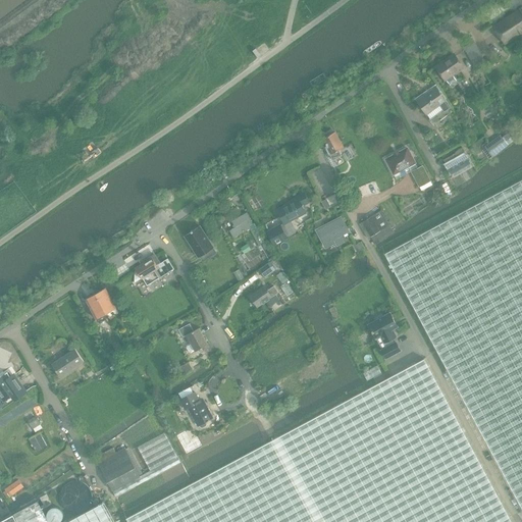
[(521,7),(520,10),(493,27),(505,44),(521,33),(521,7)]
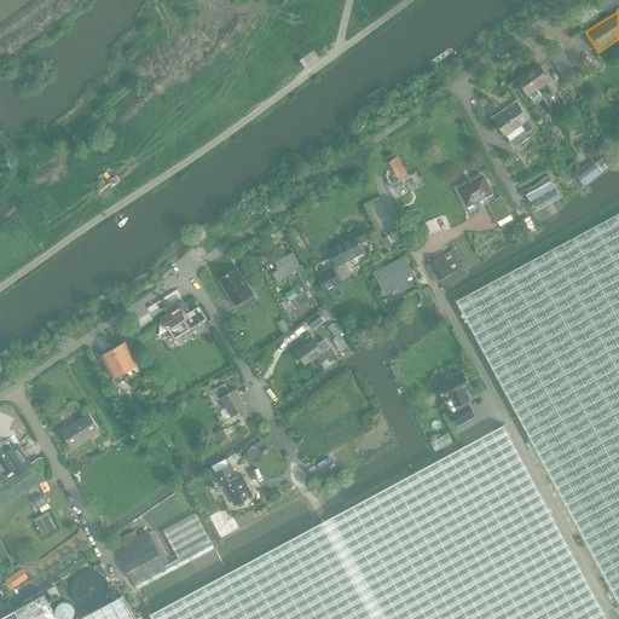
[(562,50),(549,56),(557,73),(571,65),(562,50)]
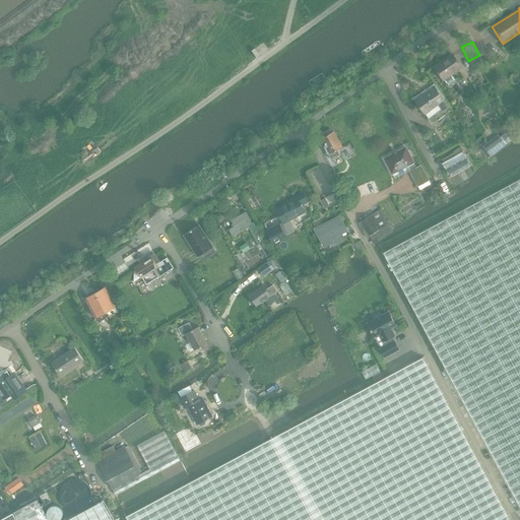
[(447,58),(434,66),(444,80),(448,85),(456,80),(452,75),(462,68),(454,56),(448,60),(447,58)]
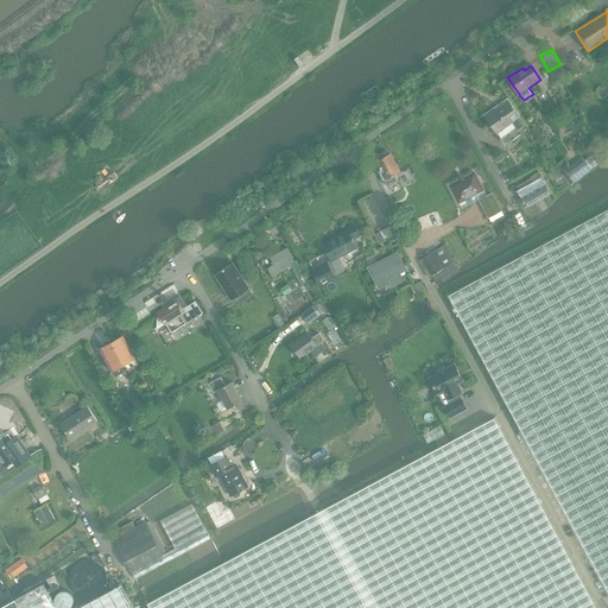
[(487,115),(492,122),(498,132),(499,132),(507,143),(529,128),(520,116),(510,100),(487,115)]
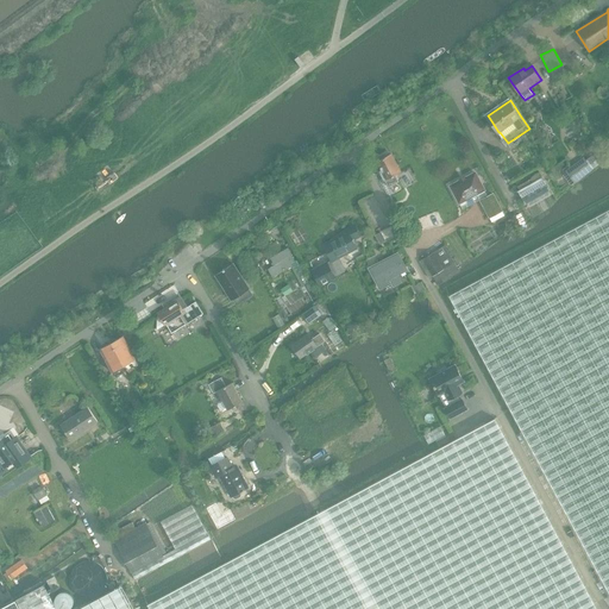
[(394,175),(400,173),(391,154),(389,155),(388,154),(384,155),(384,157),(377,161),(381,170),(380,171),(387,187),(397,181),(394,175)]
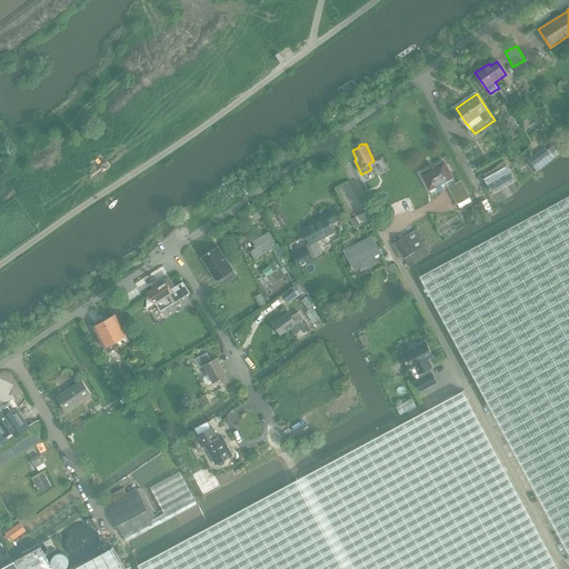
[(547,147),(530,159),(538,170),(561,155),(555,145),(548,149),(547,147)]
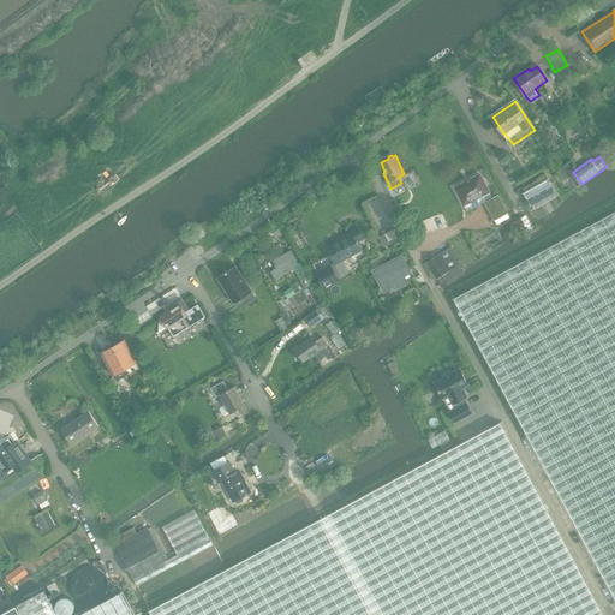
[(465,183),(455,187),(464,206),(482,196),(489,192),(481,174),(471,179),(470,179),(464,181),(465,183)]
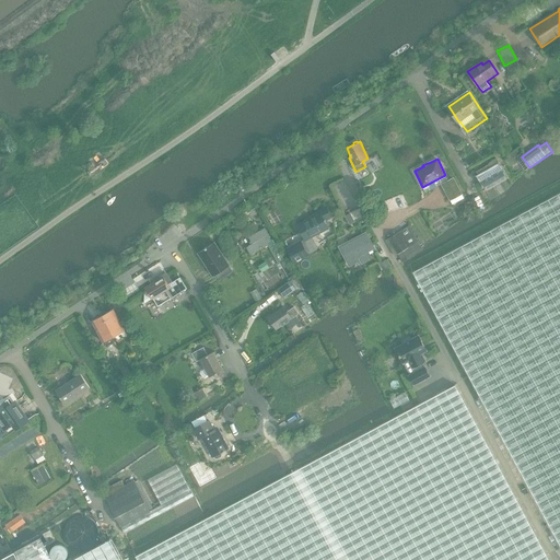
[(483,187),(506,174),(499,162),(477,175),(483,187)]
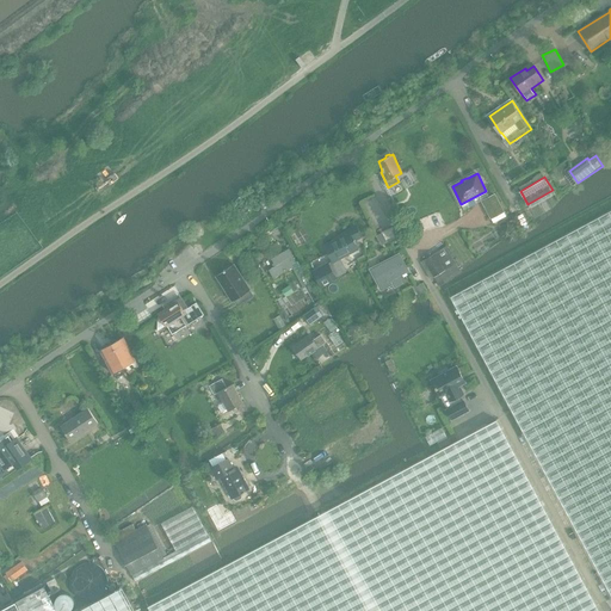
[(486,191),(479,195),(491,218),(494,224),(507,218),(504,213),(494,195),(489,197),(486,191)]
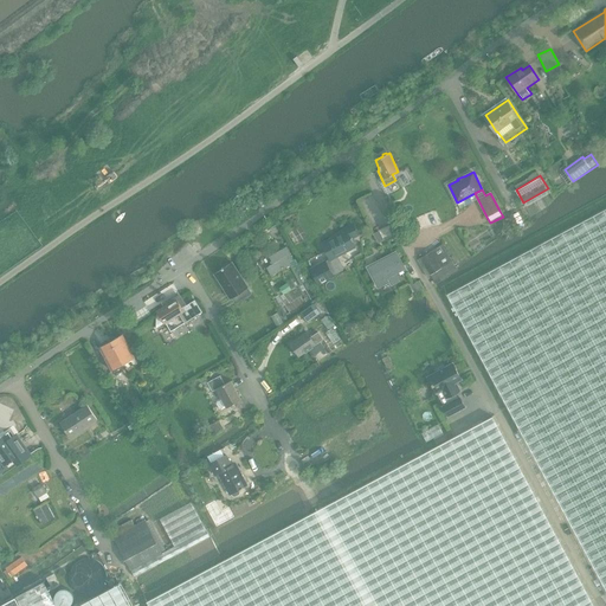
[(605,208),(447,295),(605,590),(605,208)]
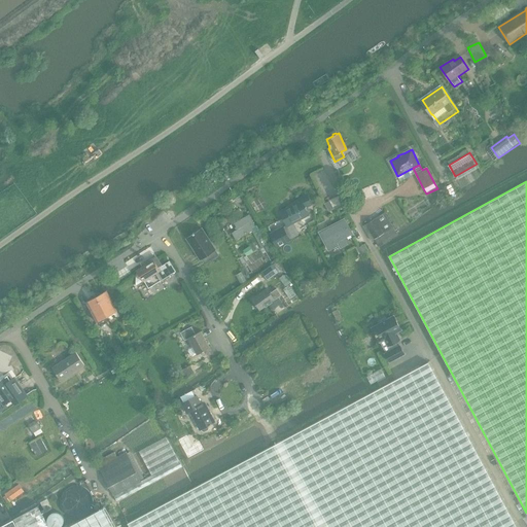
[(444,188),(437,192),(441,198),(447,194),(444,188)]
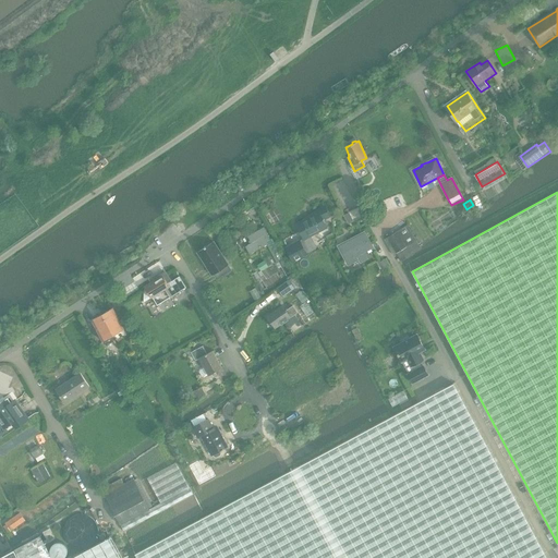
[(327,227),(324,221),(331,216),(326,205),(317,210),(318,213),(296,225),(304,239),(327,227)]
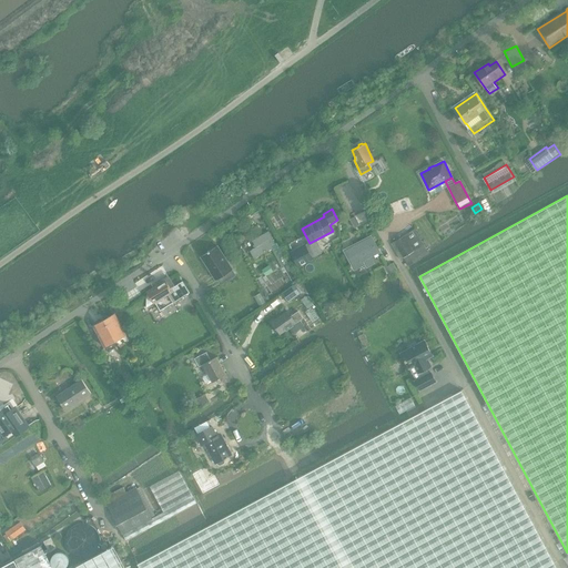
[(359,225),(355,216),(350,220),(354,227),(359,225)]
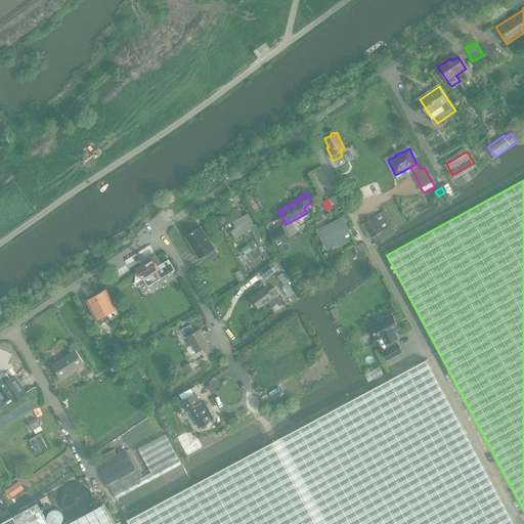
[(383,212),(360,225),(369,239),(373,237),(378,245),(387,237),(395,231),(383,212)]
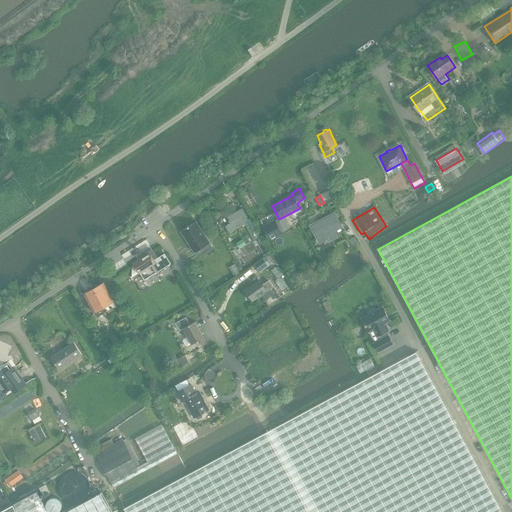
[(231,223),(225,226),(230,234),(244,225),(253,241),(260,237),(250,219),(249,219),(242,208),(227,217),(231,223)]
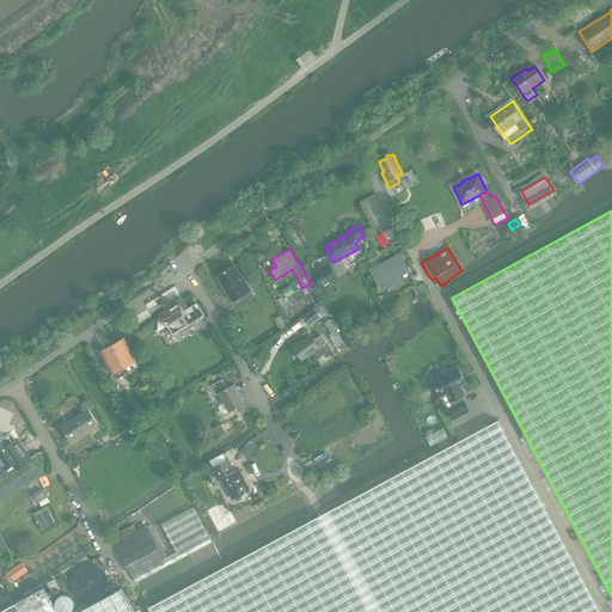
[(399,276),(409,271),(401,254),(371,269),(380,287),(392,280),(396,287),(403,283),(399,276)]
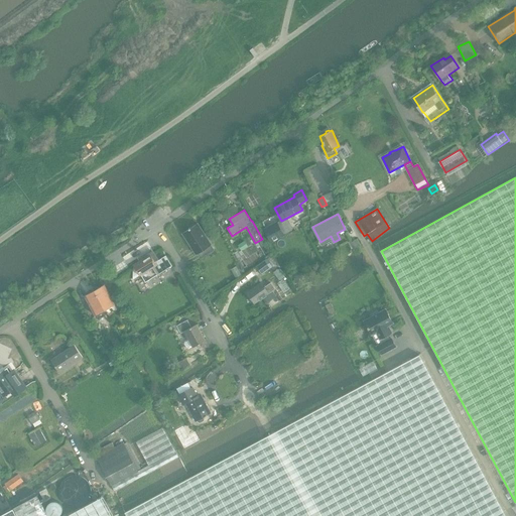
[(277,222),(264,229),(271,243),(285,236),(277,222)]
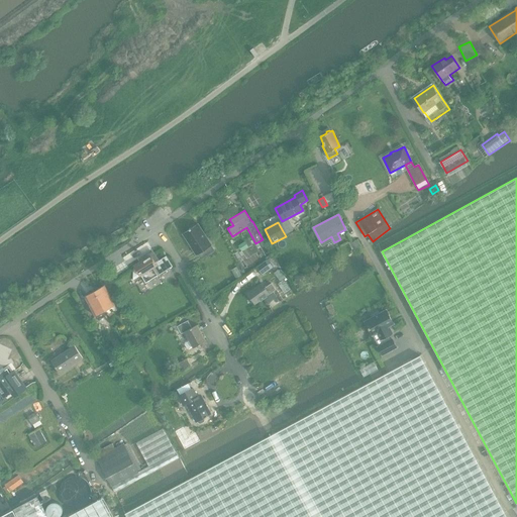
[(198,223),(191,228),(191,227),(190,228),(190,229),(184,233),(197,254),(212,244),(198,223)]
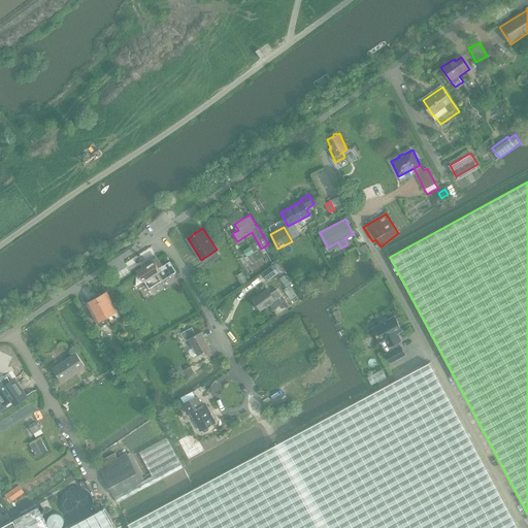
[(368,252),(364,244),(358,248),(362,255),(368,252)]
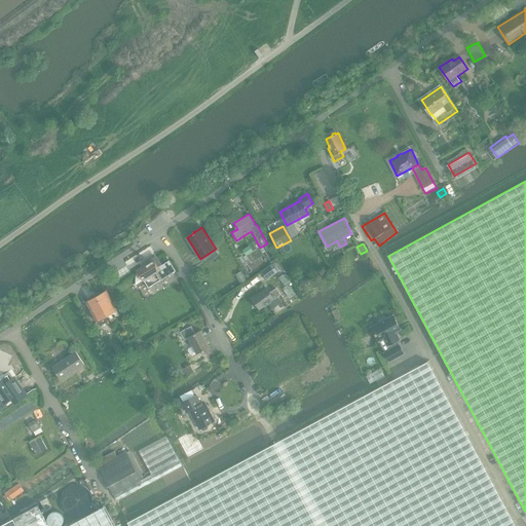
[(249,246),(245,249),(248,254),(253,251),(249,246)]
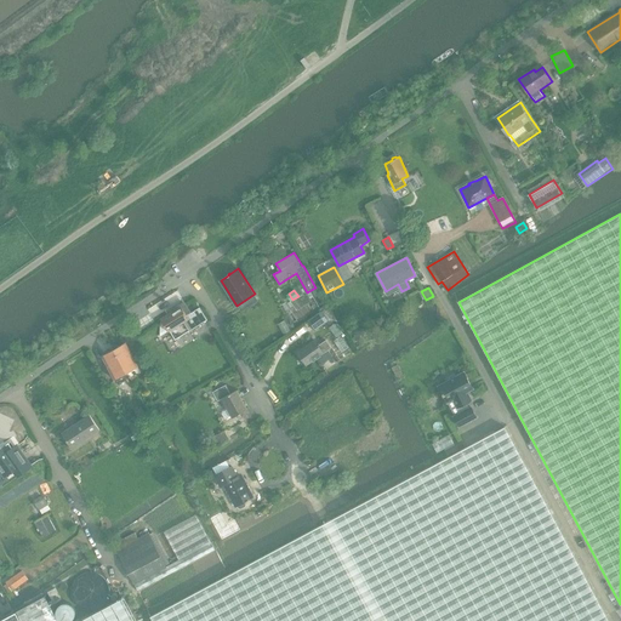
[(169,314),(161,319),(167,331),(169,330),(174,340),(189,330),(189,331),(208,320),(200,307),(187,315),(181,307),(172,312),(170,309),(166,312),(169,314)]
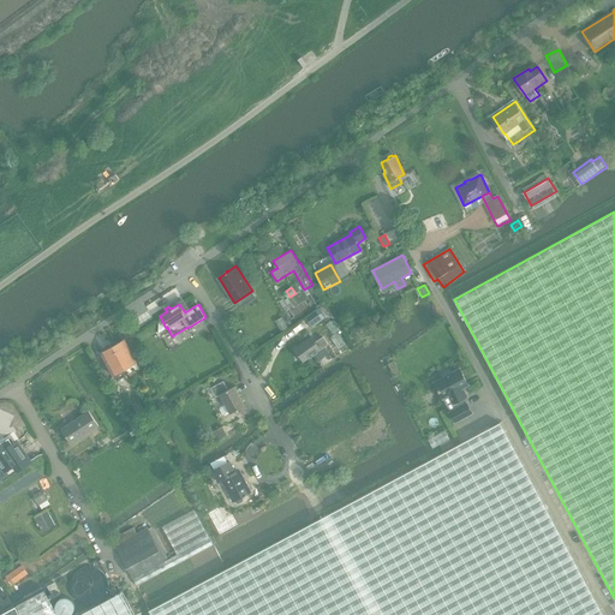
[(312,327),(326,317),(318,308),(305,317),(312,327)]
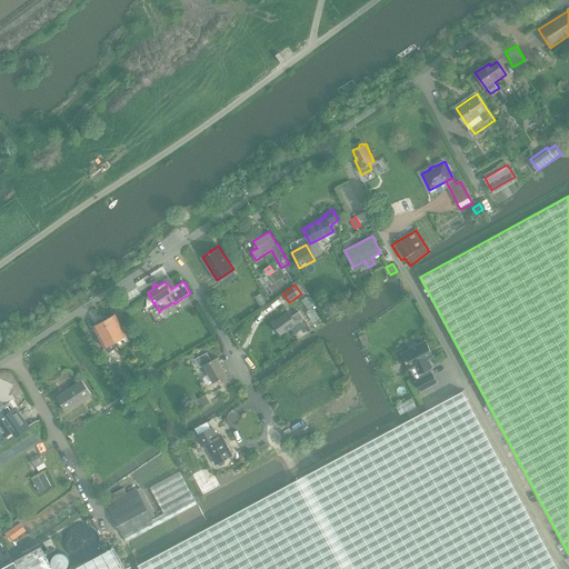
[(307,297),(301,300),(308,310),(313,306),(307,297)]
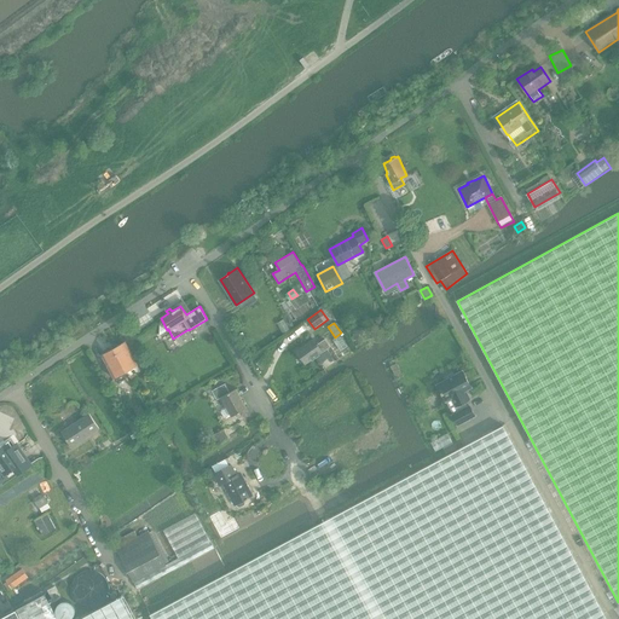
[(353,325),(352,333),(366,335),(368,328),(353,325)]
